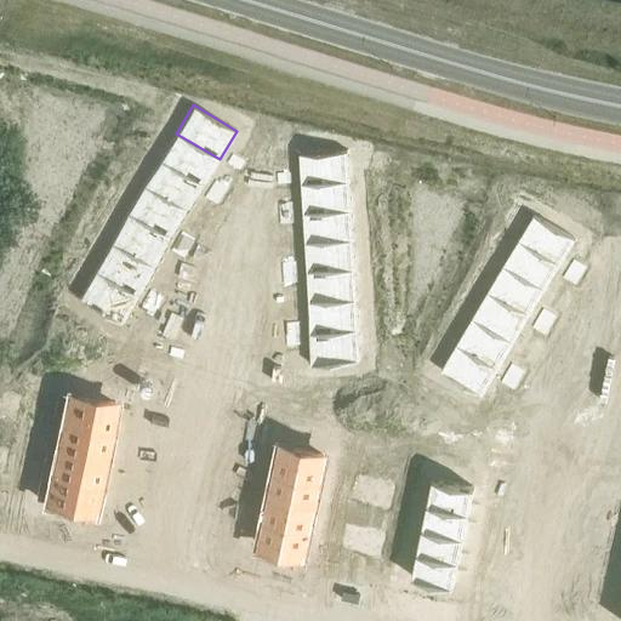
[(176,134),(159,161),(203,187),(220,159),(176,134)]
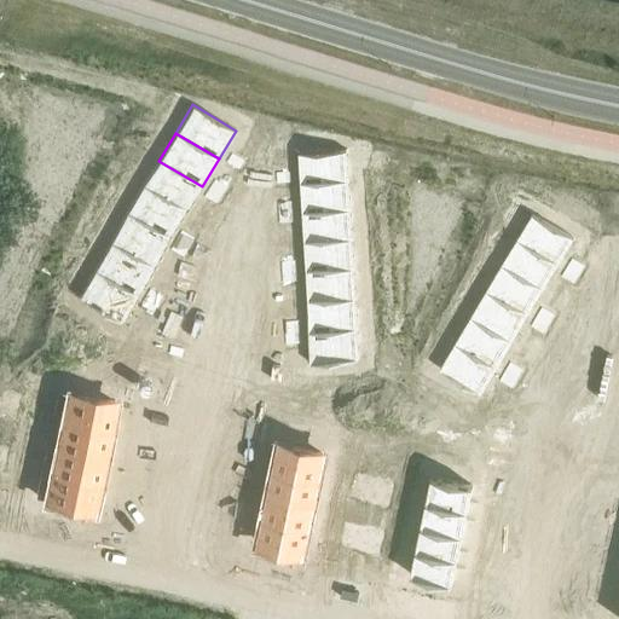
[(348,149),(298,151),(299,183),(350,180),(348,149)]
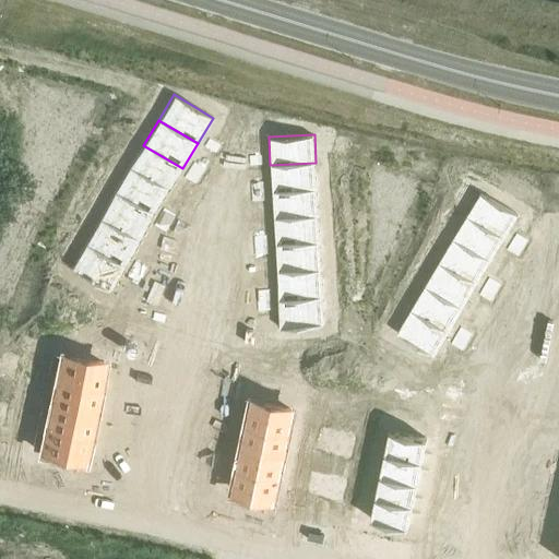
[(143,145),(129,169),(168,193),(182,168),(143,145)]
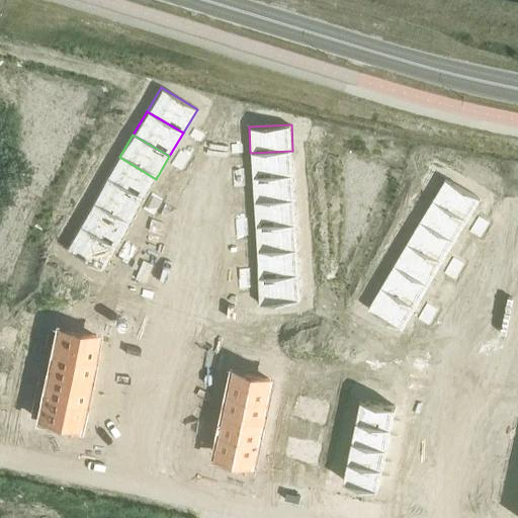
[(292,151),(250,153),(251,178),(293,176),(292,151)]
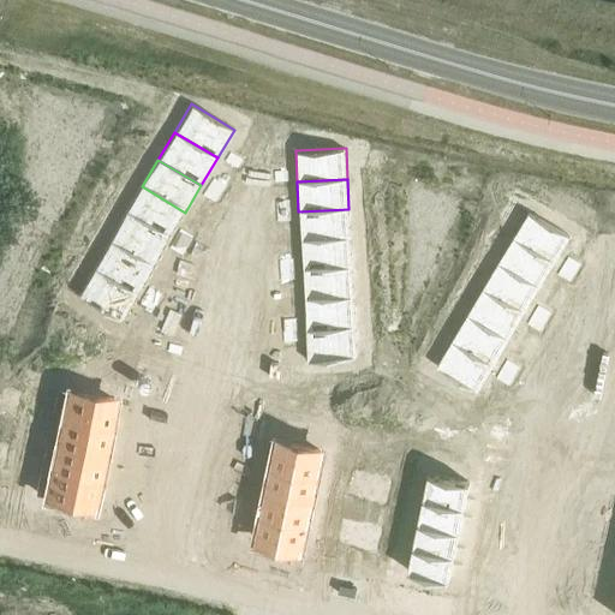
[(142,186),(125,214),(168,239),(185,213),(142,186)]
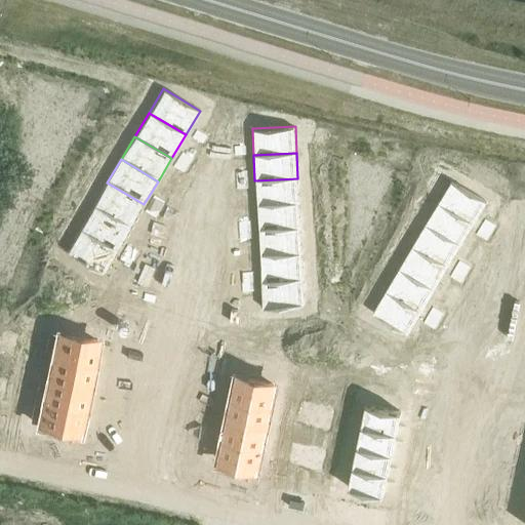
[(297,178),(254,180),(256,206),(299,204),(297,178)]
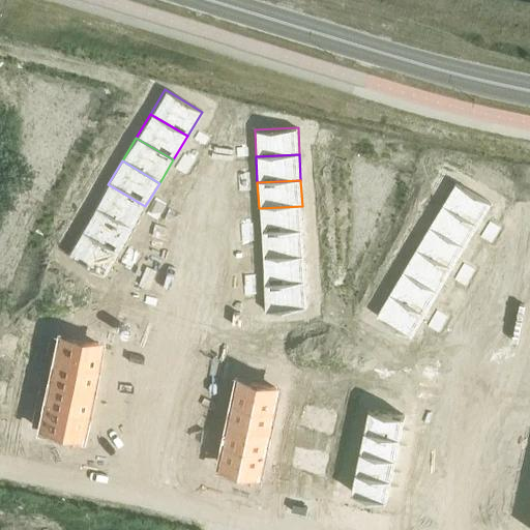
[(455,181),(441,204),(478,227),(493,203),(455,181)]
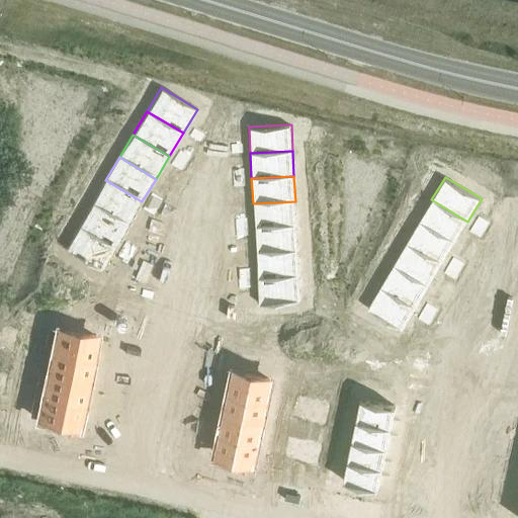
[(105,180),(92,203),(128,225),(142,201),(105,180)]
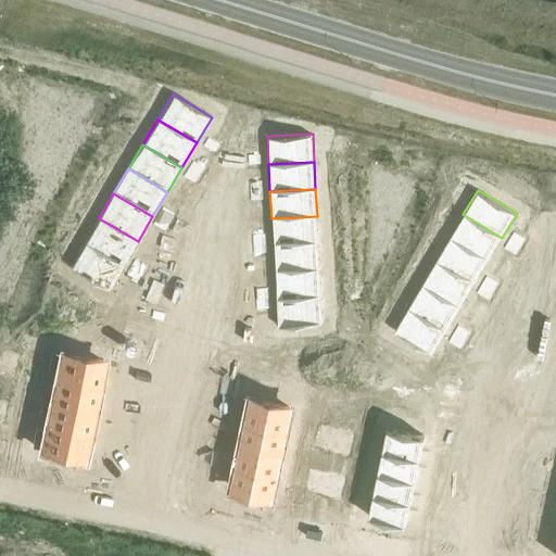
[(463,214),(450,238),(489,261),(502,238),(463,214)]
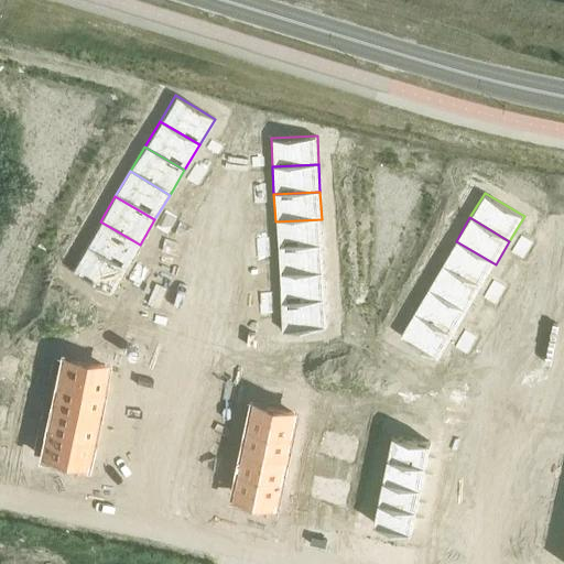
[(322,219),(275,221),(277,249),(323,247),(322,219)]
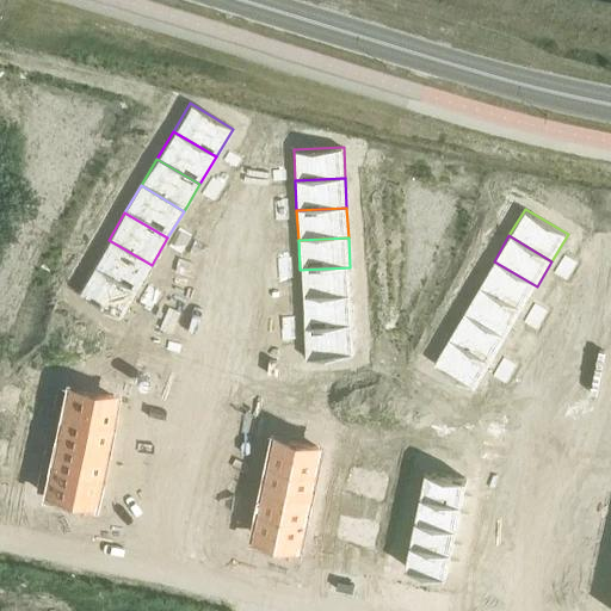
[(109,240),(93,266),(136,292),(152,265),(109,240)]
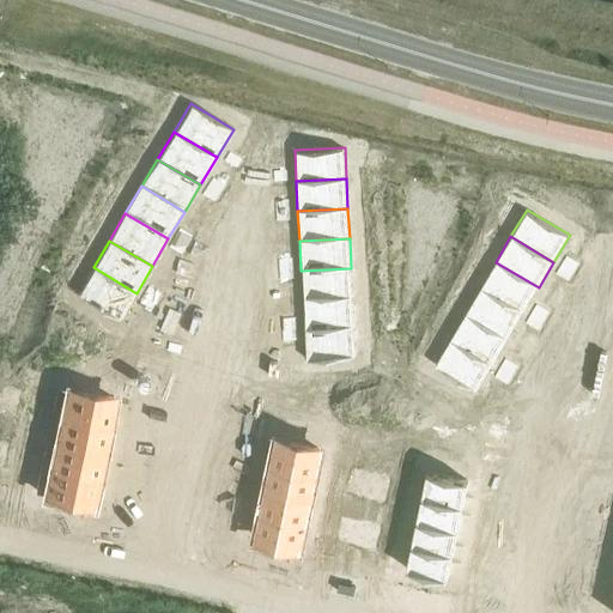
[(496,262),(480,289),(523,314),(539,287),(496,262)]
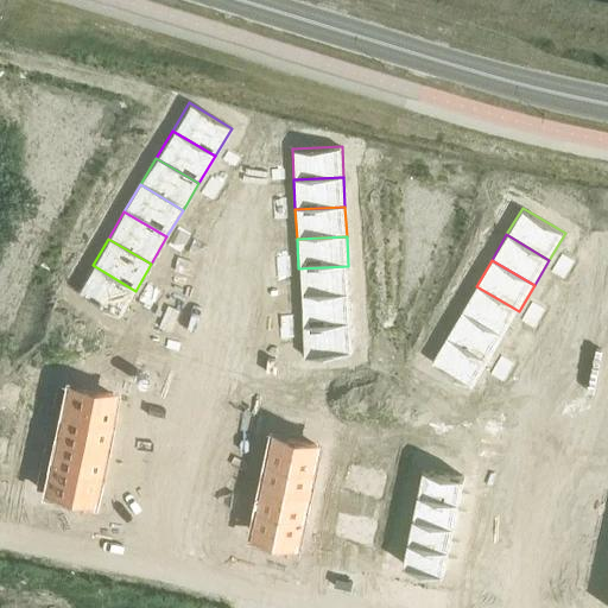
[(93,265),(76,293),(119,318),(135,291),(93,265)]
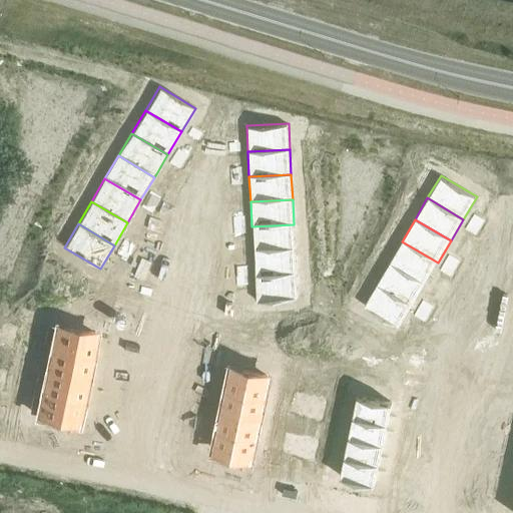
[(294,224),(251,226),(252,252),(295,249),(294,224)]
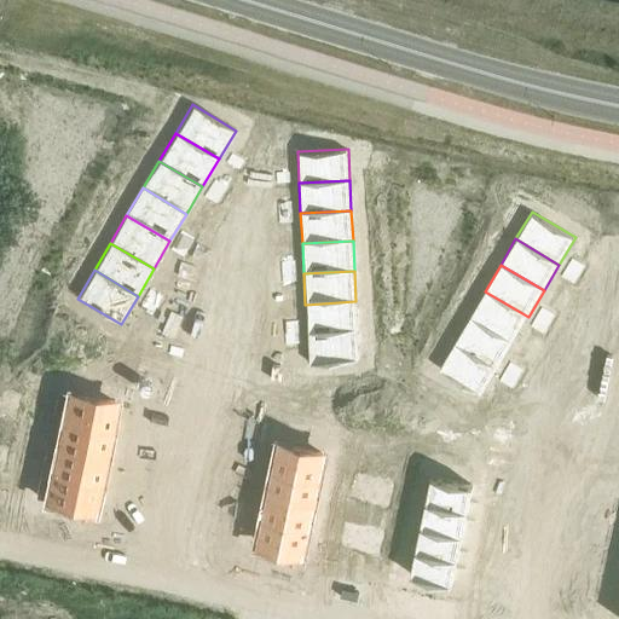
[(485,291),(469,317),(513,343),(528,317),(485,291)]
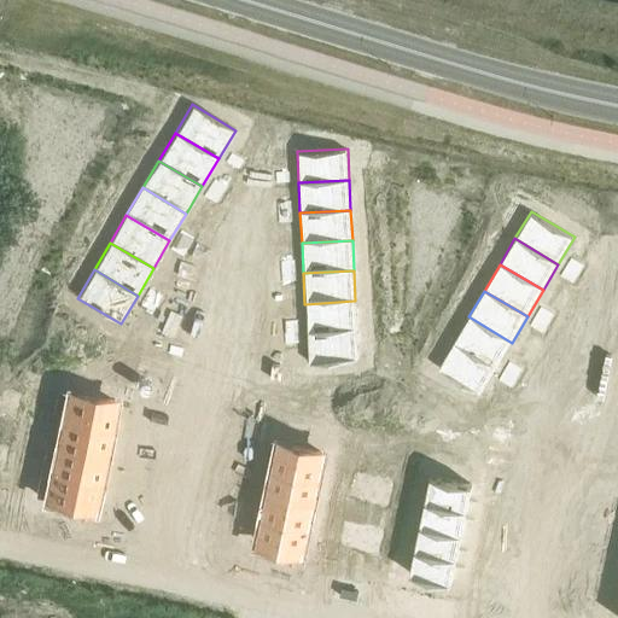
[(355,301),(304,304),(307,334),(357,332),(355,301)]
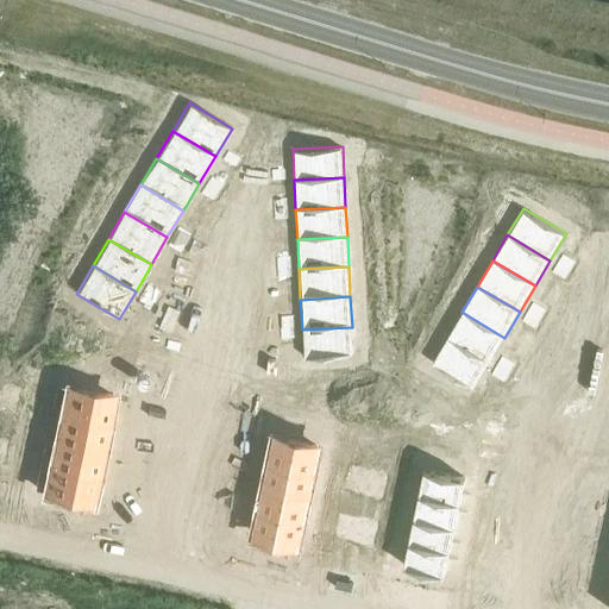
[(462,312),(446,338),(489,363),(504,338),(462,312)]
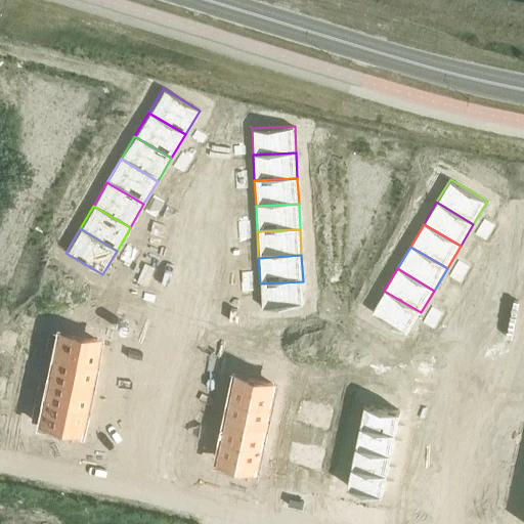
[(303,281),(260,284),(261,310),(304,308),(303,281)]
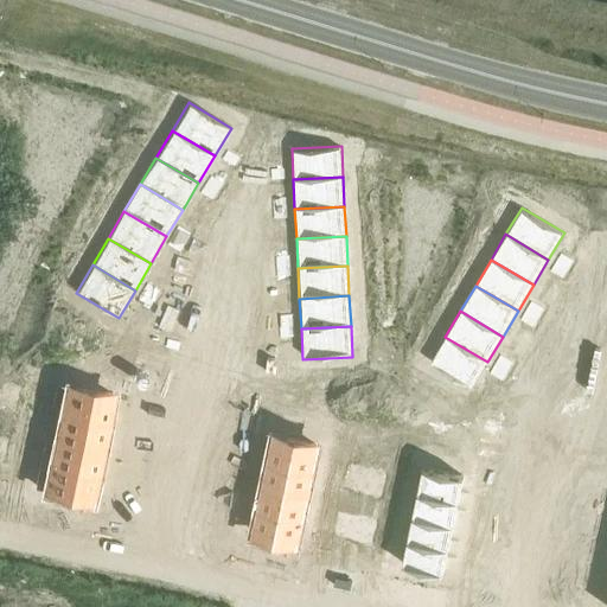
[(445,337),(429,364),(472,389),(487,362),(445,337)]
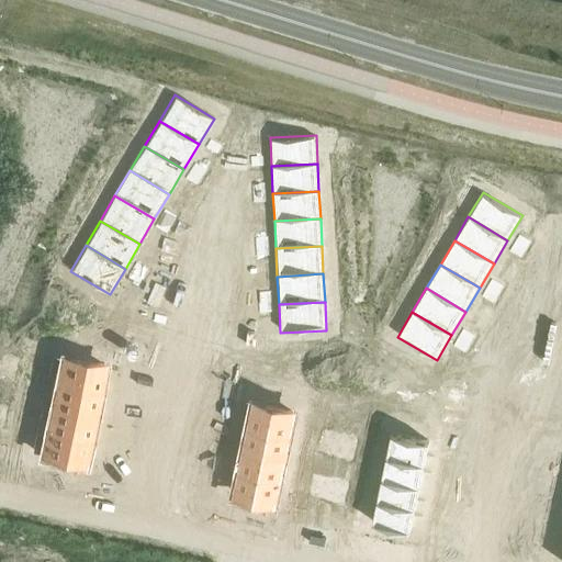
[(63,358),(57,382),(99,391),(104,367),(63,358)]
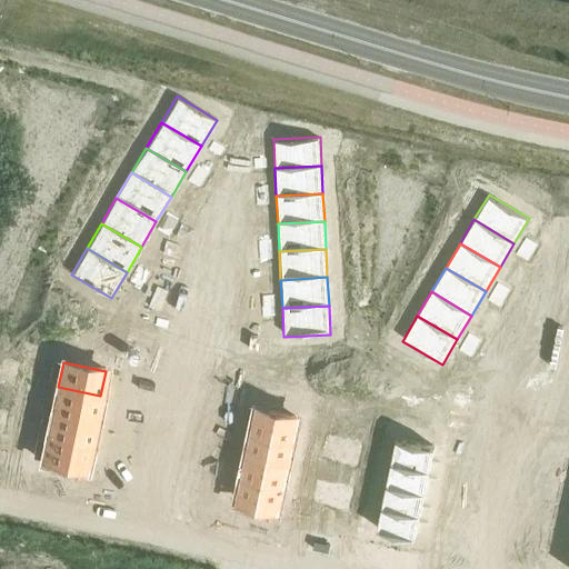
[(58,387),(53,410),(96,419),(100,396),(58,387)]
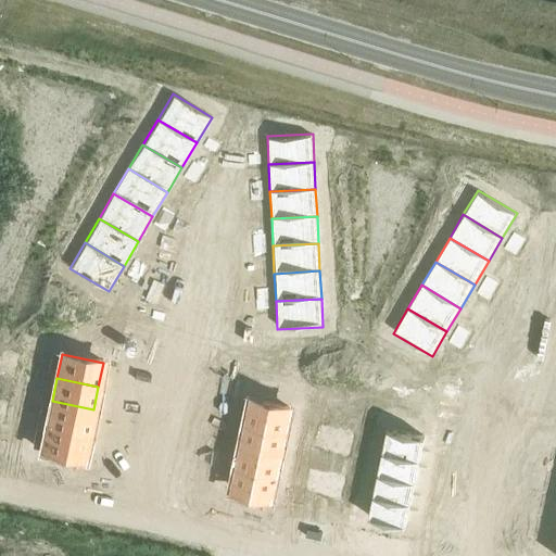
[(251,400),(247,422),(286,431),(290,408),(251,400)]
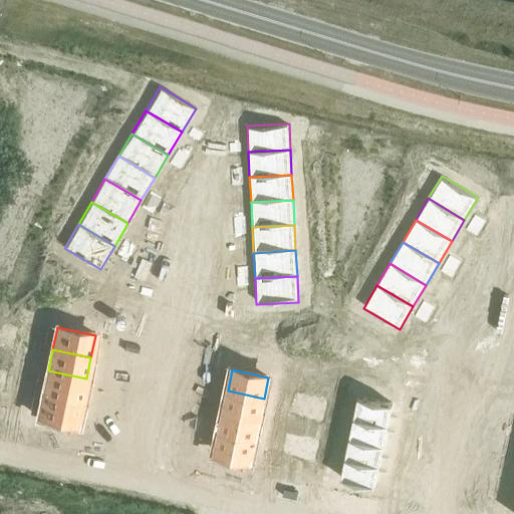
[(48,370),(43,392),(81,401),(86,378),(48,370)]
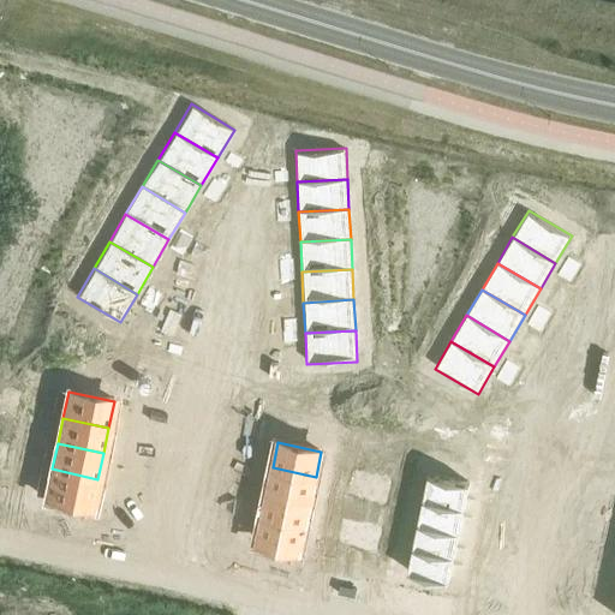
[(273,467),(267,491),(310,501),(316,477),(273,467)]
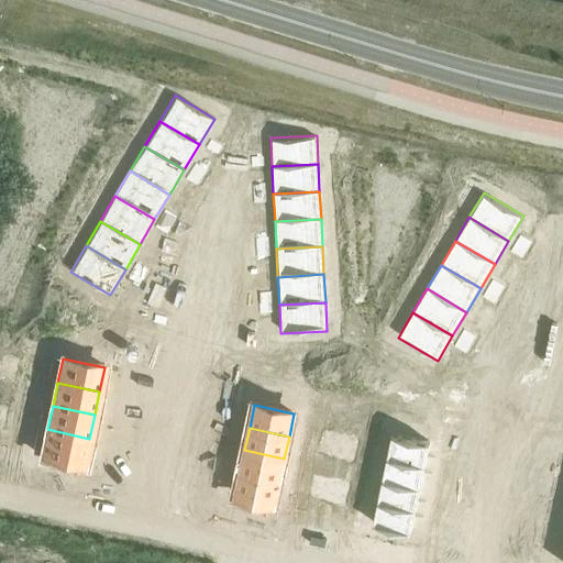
[(47,429),(42,454),(85,463),(89,439),(47,429)]
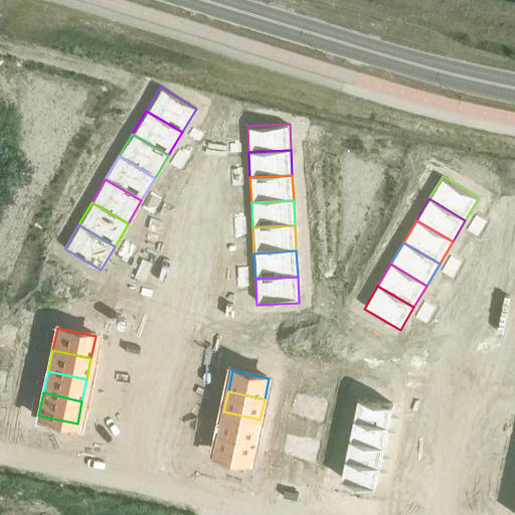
[(358,397),(353,418),(389,425),(393,404),(358,397)]
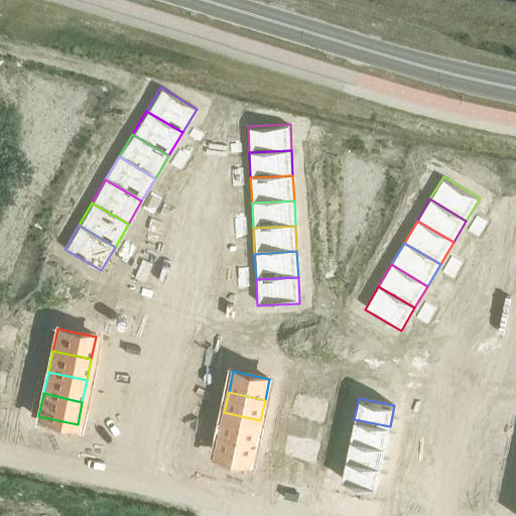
[(224,412),(220,432),(256,440),(260,420),(224,412)]
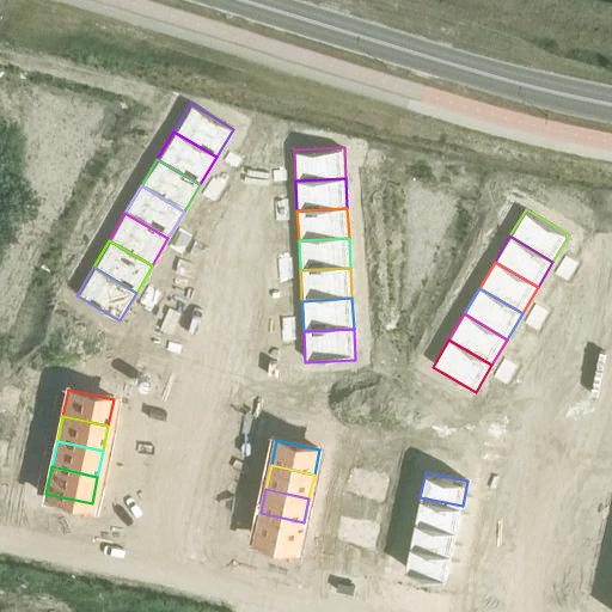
[(420,497),(415,521),(458,530),(463,506),(420,497)]
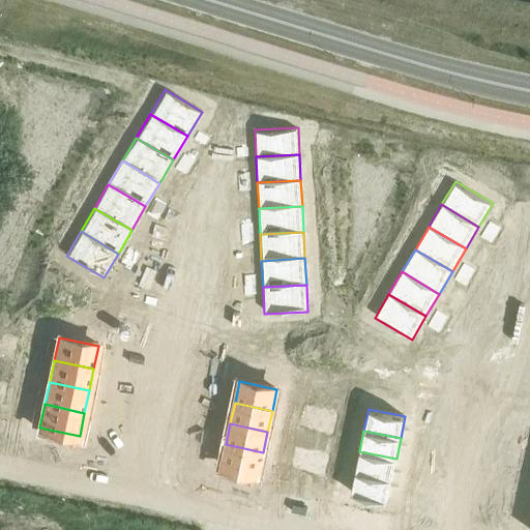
[(226,444),(222,466),(259,474),(263,452),(226,444)]
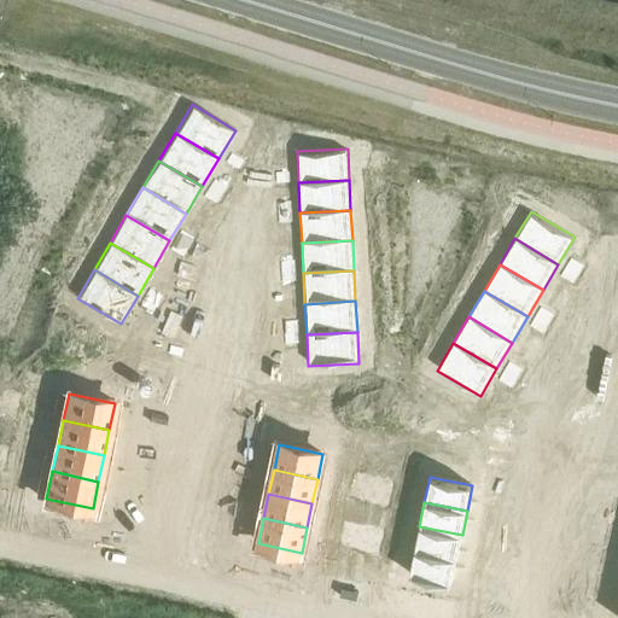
[(419,526),(414,551),(458,559),(462,535),(419,526)]
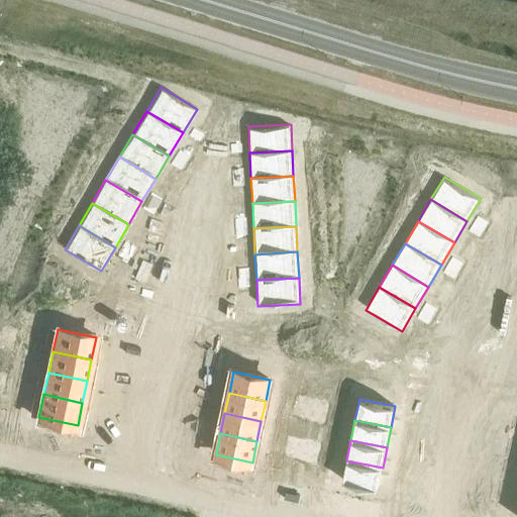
[(346,460),(341,482),(378,489),(383,468),(346,460)]
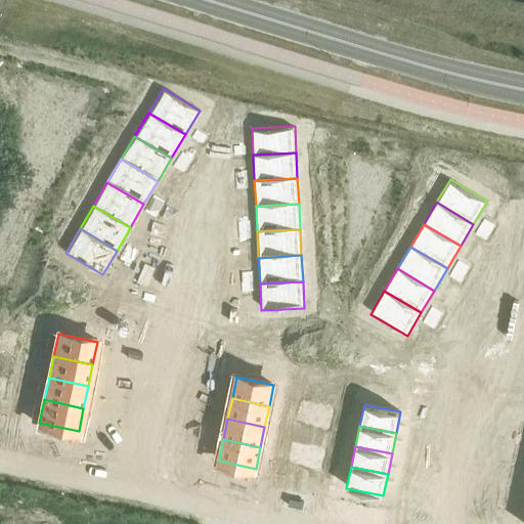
All buildings are outlined.
